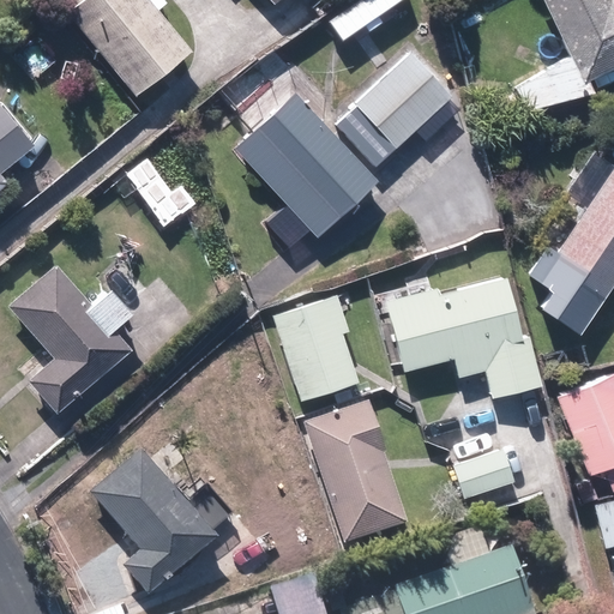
[(155,0),(76,0),(67,7),(138,95),(194,48),(155,0)]
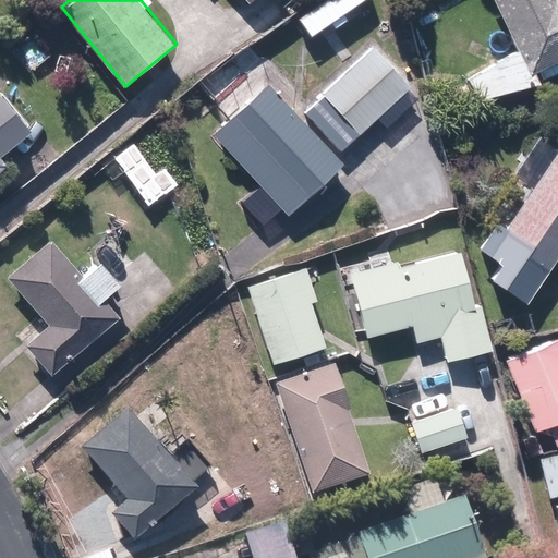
[(557,0),(493,0),(529,74),(557,60),(557,0)]
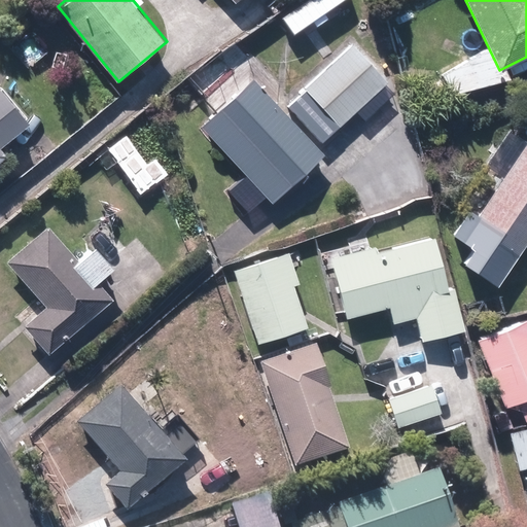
[(392,77),(354,39),(288,104),(326,142),(392,77)]
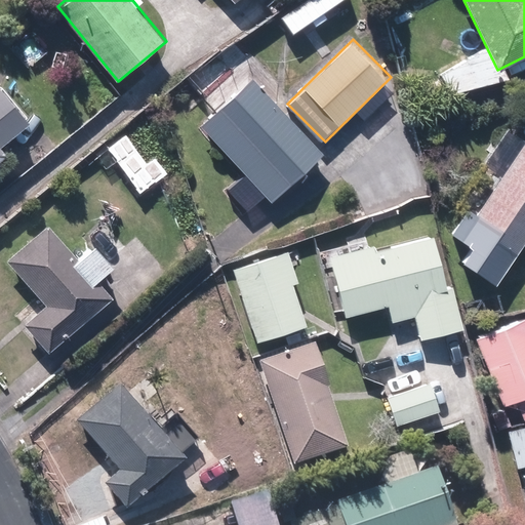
[(252,73),(199,123),(273,201),(327,151),(252,73)]
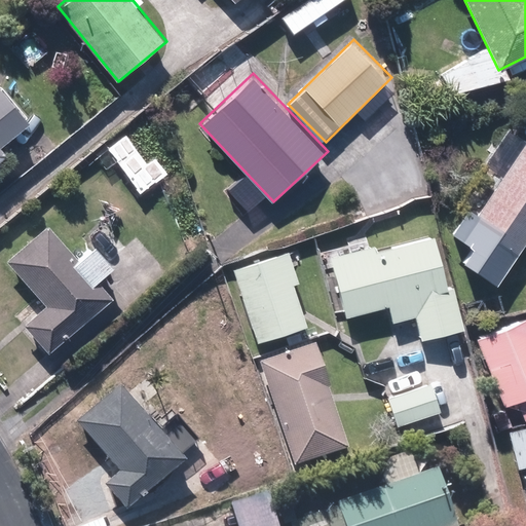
[(0,158),(7,152),(1,145),(32,118),(1,84),(0,84),(0,158)]
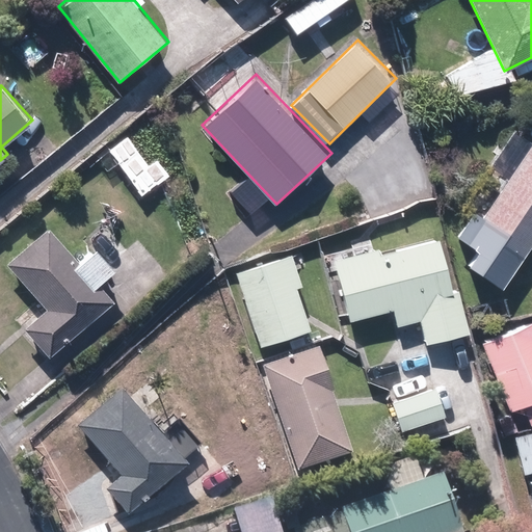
[(488,166),(510,181),(486,217),(505,230),(499,238),(520,253),(525,243),(530,246),(531,243),(531,140),(514,129),(488,166)]
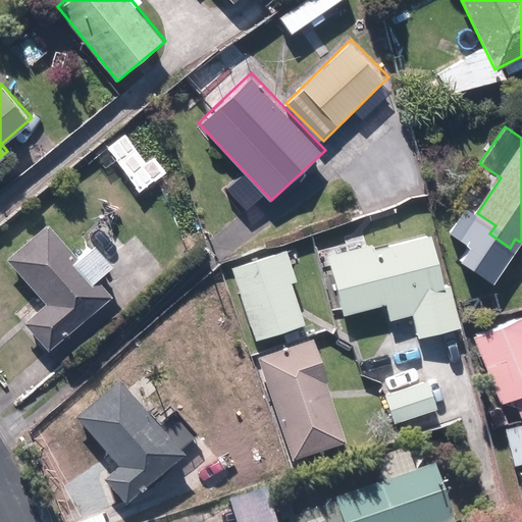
[(92,243),(80,254),(50,220),(7,258),(46,301),(27,318),(50,345),(112,289),(99,275),(111,265),(92,243)]
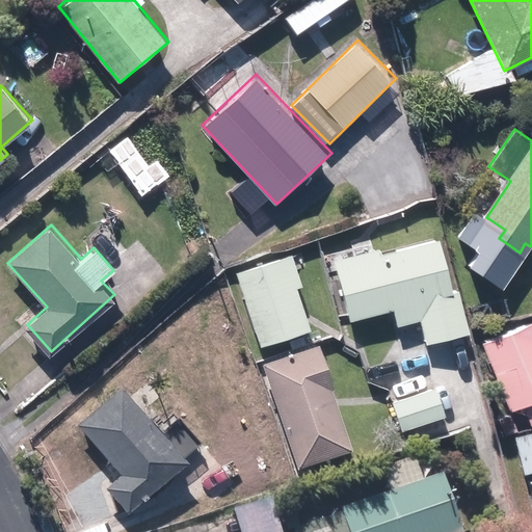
[(338,259),(350,319),(393,310),(396,323),(420,318),(425,342),(470,331),(461,289),(452,290),(441,237),(338,259)]
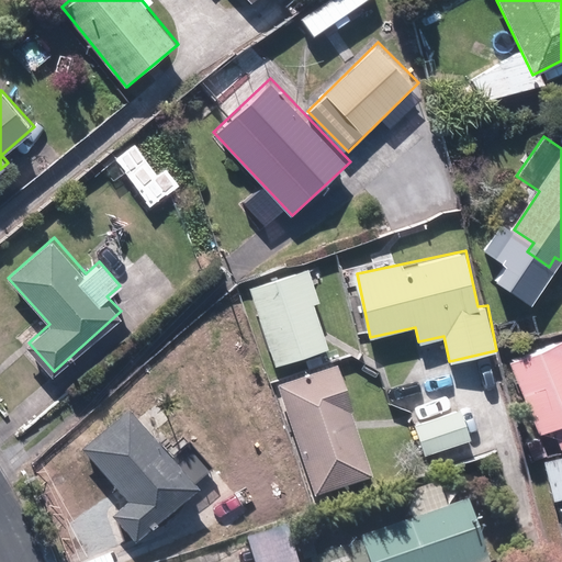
[(306,269),(253,285),(274,361),(329,345),(306,269)]
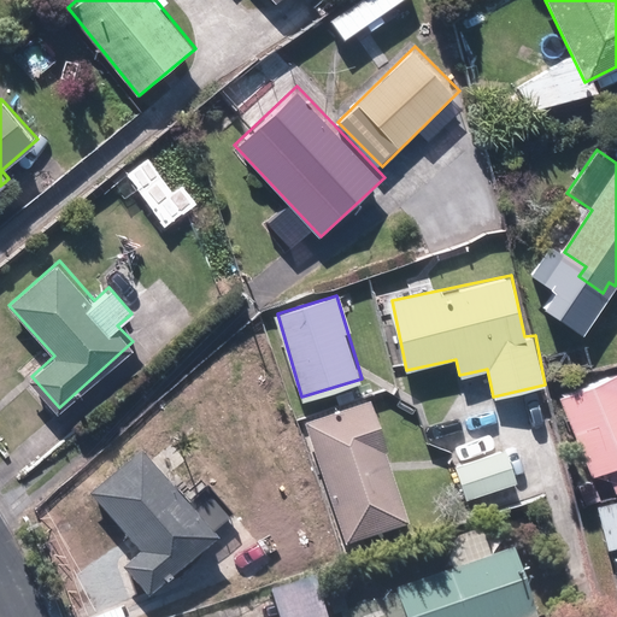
[(592,475),(610,468),(616,487),(616,366),(558,392),(592,475)]
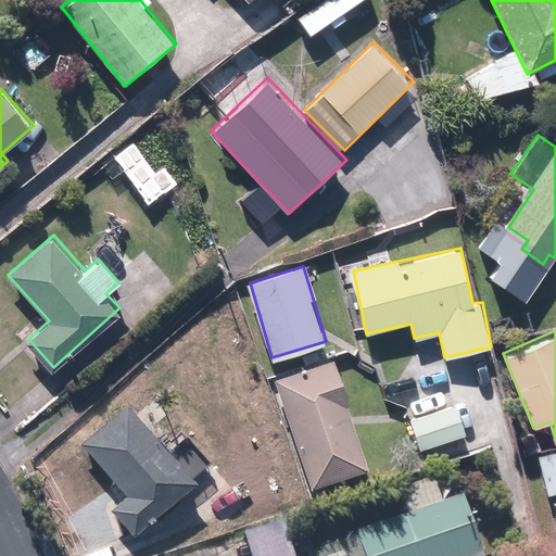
[(333,359),(276,379),(313,488),(370,468),(333,359)]
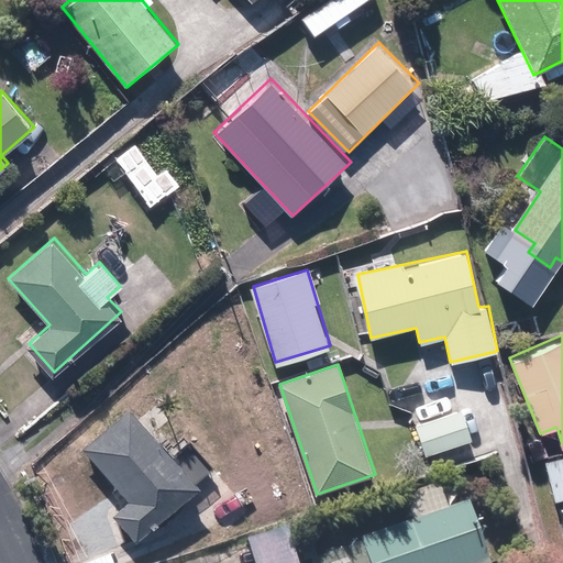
[(183,443),(173,451),(130,403),(84,444),(133,498),(114,516),(138,542),(202,484),(195,475),(203,467),(183,443)]
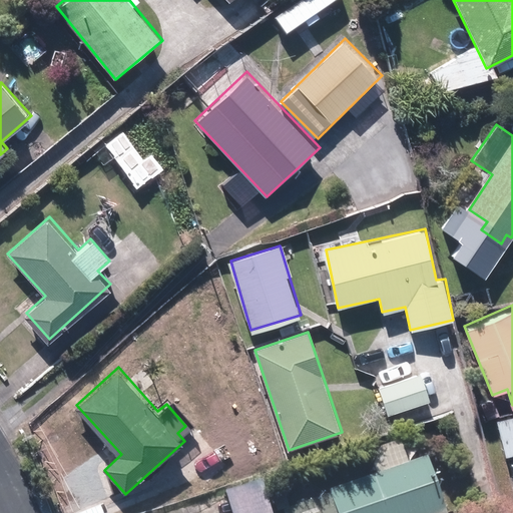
[(512,413),(496,418),(505,457),(512,455),(512,413)]
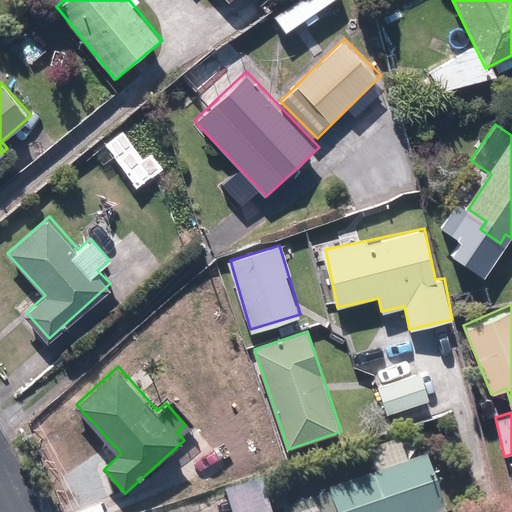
[(401,436),(378,445),(372,462),(376,473),(283,510),(284,511),(440,511),(449,509),(426,453),(420,455),(415,445),(406,448),(401,436)]
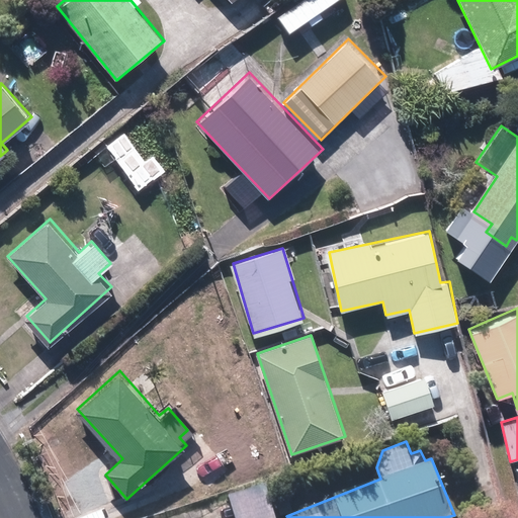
[(277,517),(268,485),(229,496),(235,517),(277,517)]
